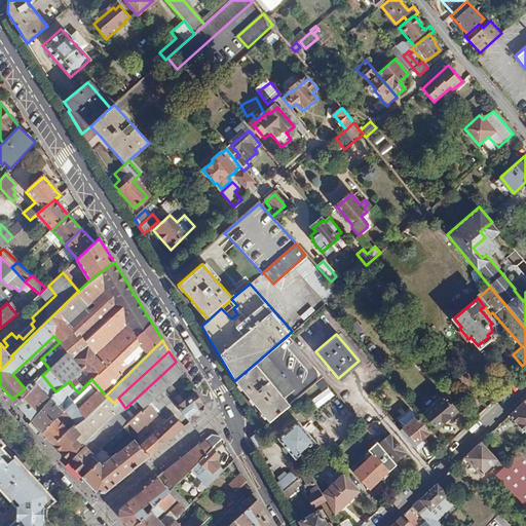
[(182,373),(176,362),(160,376),(168,385),(182,373)]
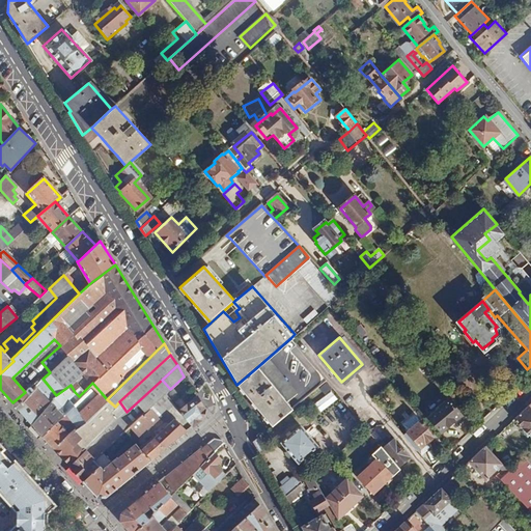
[(270,427),(291,409),(289,406),(258,366),(236,385),(268,424),(270,427)]
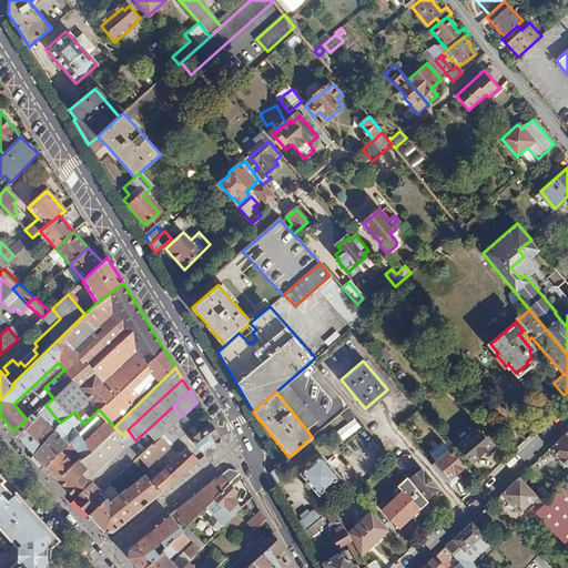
[(33,453),(44,465),(66,446),(62,444),(66,439),(63,437),(72,426),(80,419),(75,412),(60,423),(33,453)]
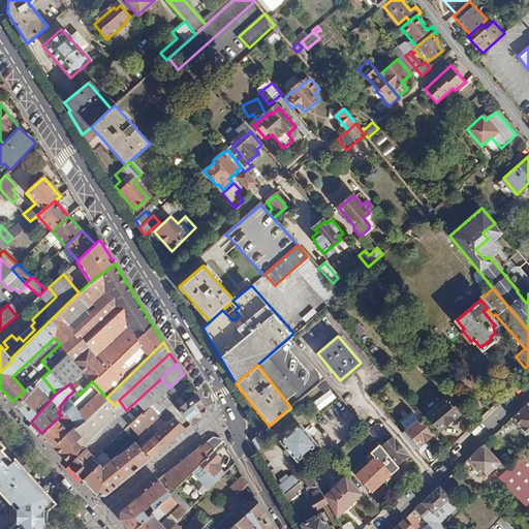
[(12,401),(24,413),(42,397),(34,385),(31,387),(30,385),(25,391),(12,401)]
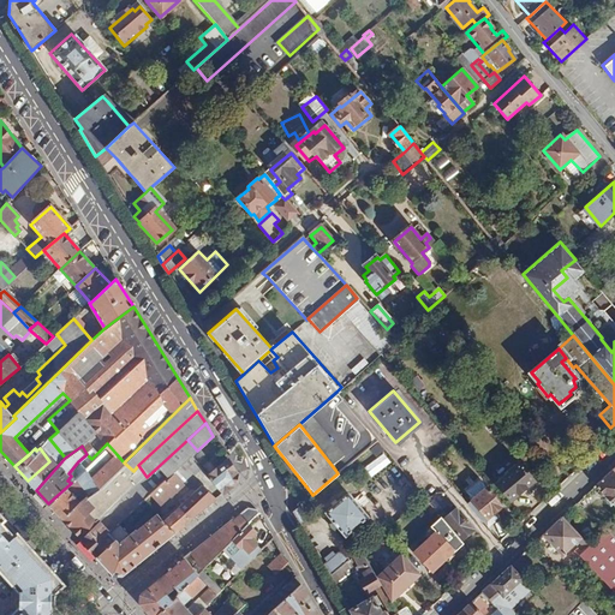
[(28,481),(36,490),(65,458),(60,452),(49,461),(28,481)]
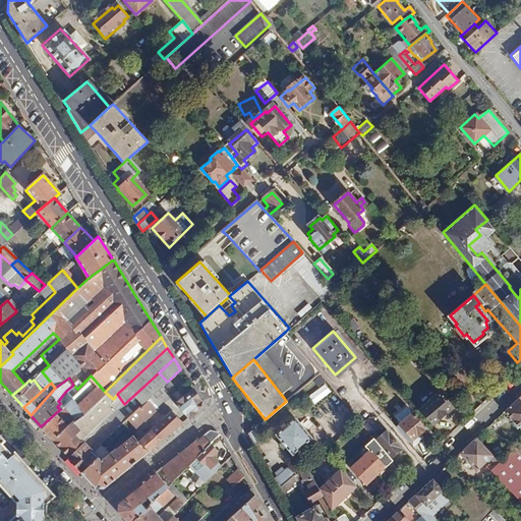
[(99,385),(77,404),(84,412),(105,392),(99,385)]
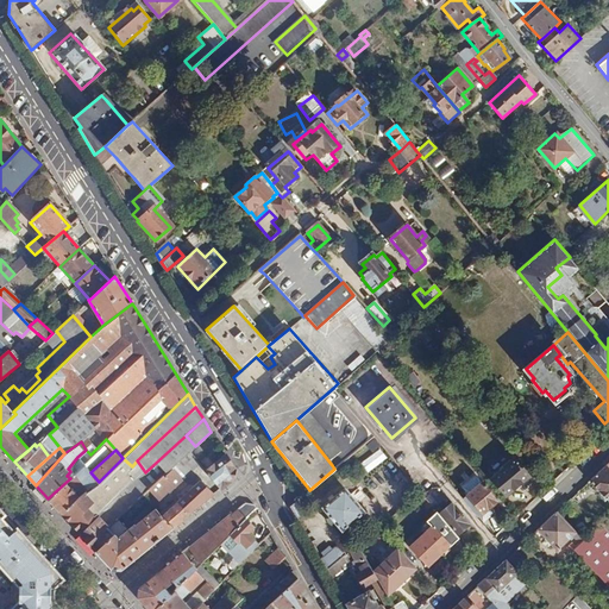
[(189,452),(138,498),(145,506),(156,495),(161,500),(200,464),(189,452)]
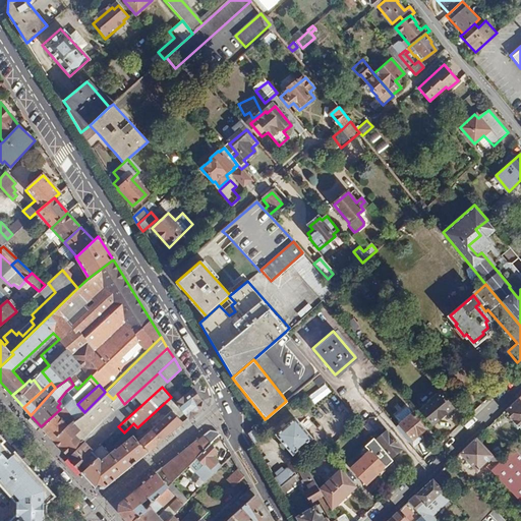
[(192,390),(176,403),(188,418),(200,408),(199,402),(194,393),(192,390)]
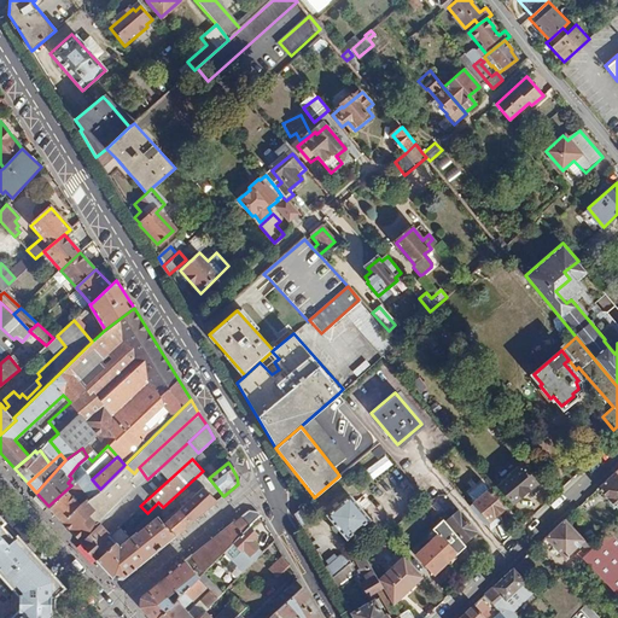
[(70,530),(80,541),(99,524),(120,505),(141,484),(147,479),(139,467),(134,473),(100,503),(70,530)]
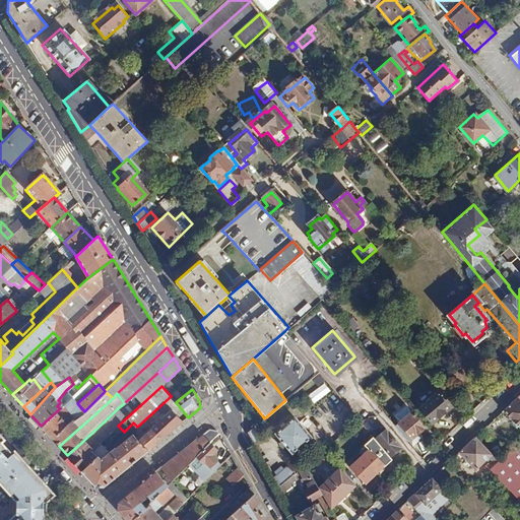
[(430,400),(420,408),(432,423),(451,407),(439,393),(437,393),(429,399),(430,400)]
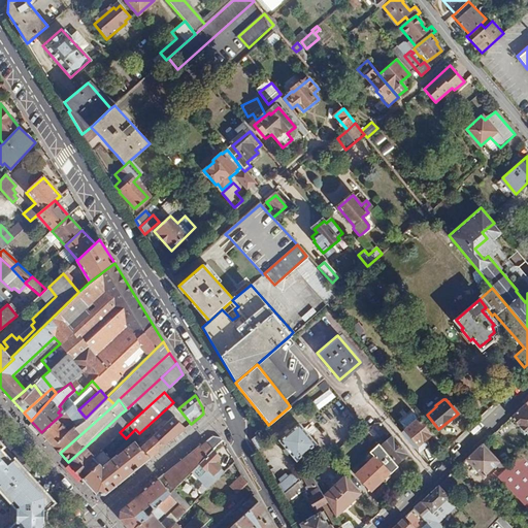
[(527,399),(510,417),(527,434),(527,433),(527,399)]
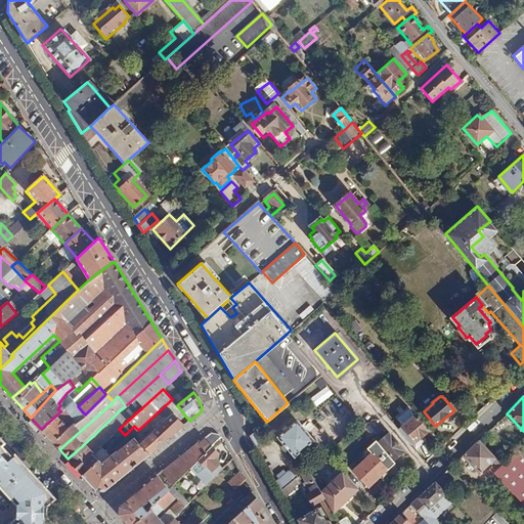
[(41,429),(52,442),(79,420),(85,415),(78,406),(73,401),(60,411),(41,429)]
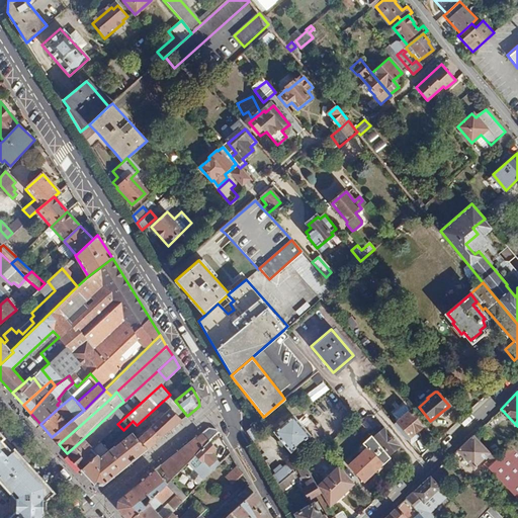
[(404,404),(392,413),(398,420),(393,424),(410,444),(417,437),(414,434),(423,427),(404,404)]
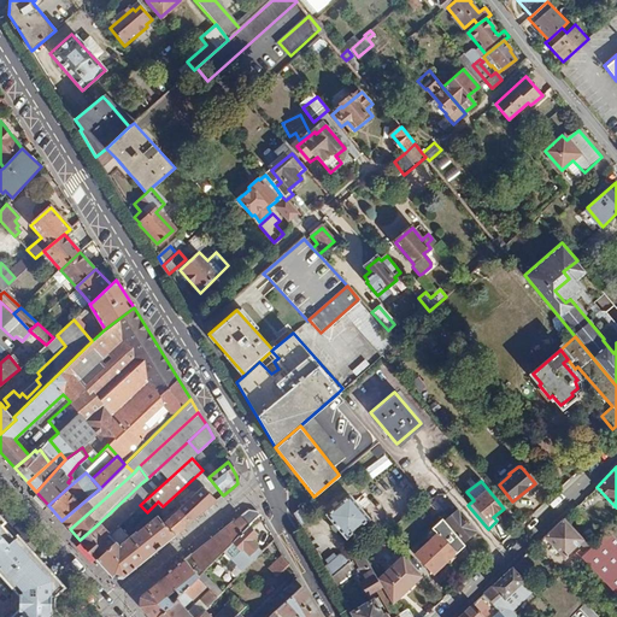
[(141,483),(119,504),(125,511),(148,491),(141,483)]
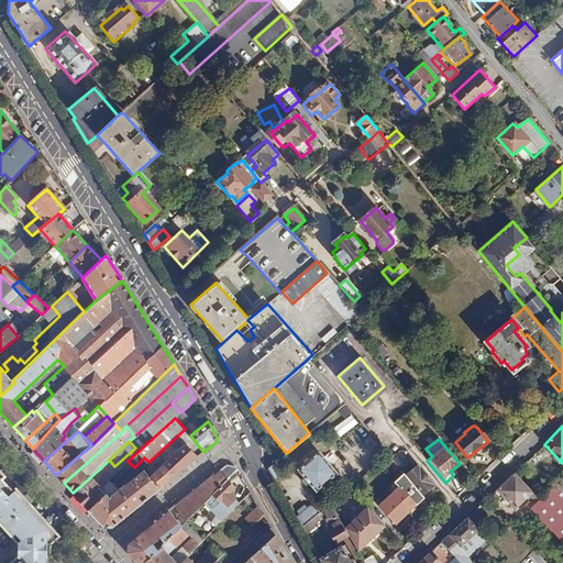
[(105,494),(89,510),(102,526),(111,526),(198,456),(187,445),(151,476),(145,471),(107,498),(105,494)]
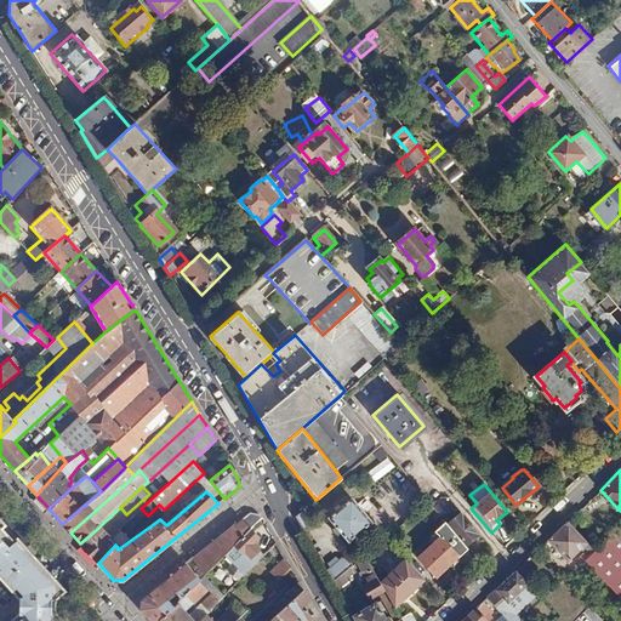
[(525,513),(540,502),(534,495),(520,506),(525,513)]
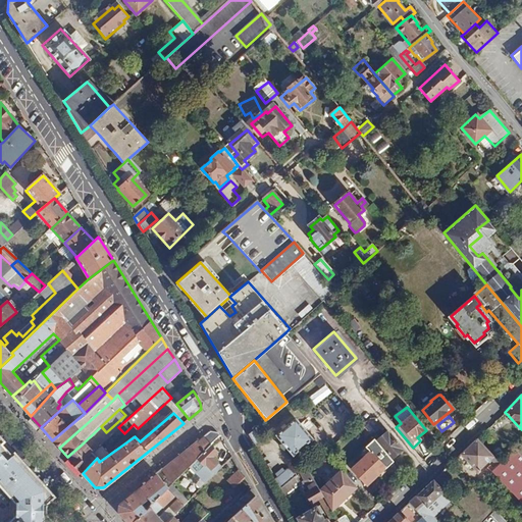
[(52,440),(59,448),(85,425),(79,418),(52,440)]
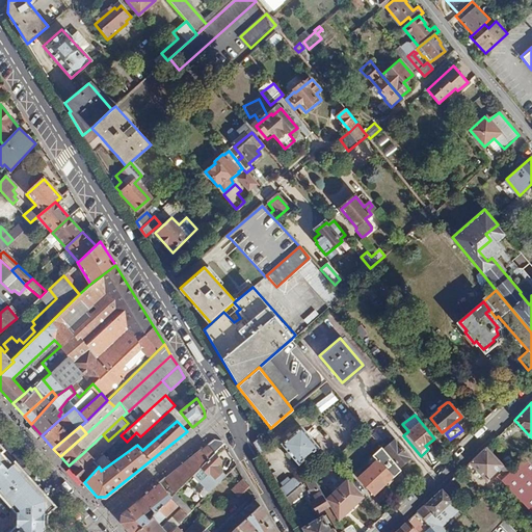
[(301,428),(284,443),(298,460),(316,446),(301,428)]
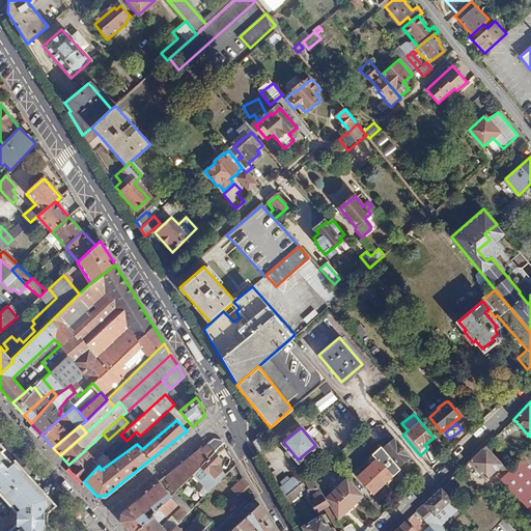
[(260,436),(252,443),(258,452),(267,445),(260,436)]
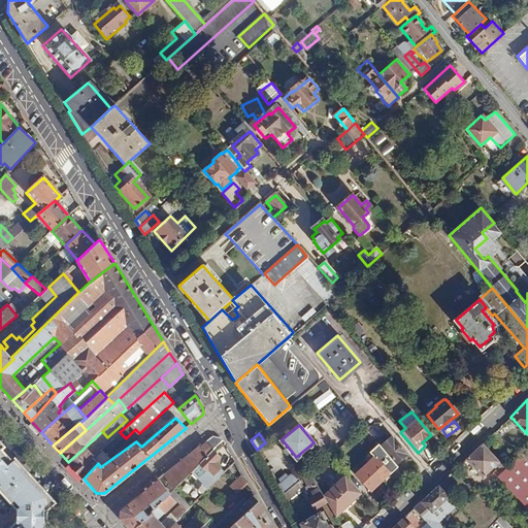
[(390,433),(378,443),(396,464),(407,455),(390,433)]
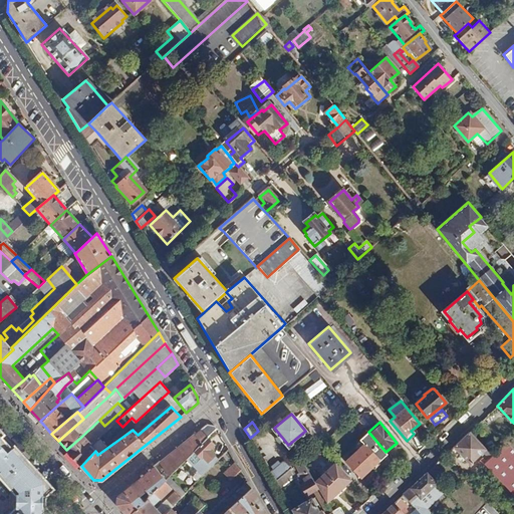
[(207,425),(154,466),(166,481),(170,477),(186,460),(207,439),(216,430),(214,426),(207,425)]
